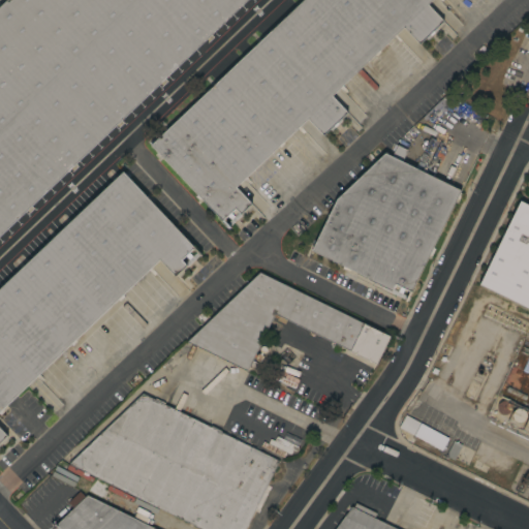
[(246,0),(0,234),(0,6),(6,0),(246,0)]
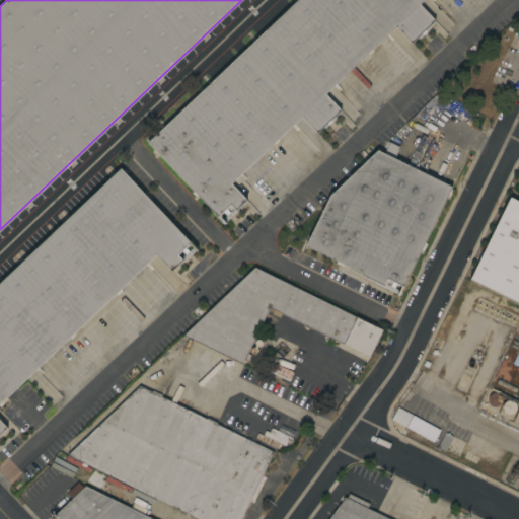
[(423,0),(419,4),(435,20),(425,29),(427,30),(423,34),(422,33),(411,43),(395,26),(325,93),(341,109),(330,120),(331,122),(328,125),(326,123),(316,133),(301,116),(230,183),(246,200),(235,210),(230,205),(226,209),(229,212),(226,215),(223,212),(219,215),(226,222),(224,224),(147,143),(297,0),(423,0)]
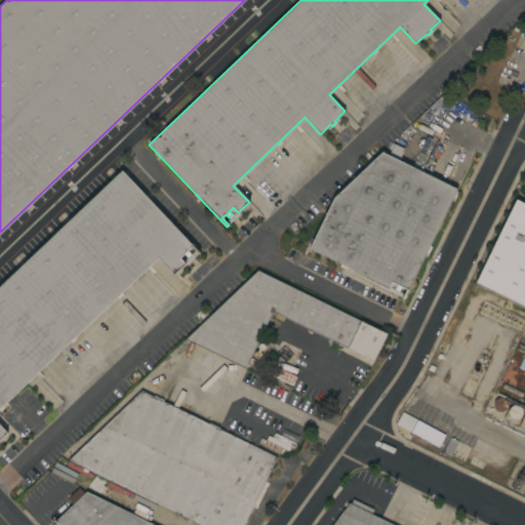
[(389,155),(391,150),(389,149),(391,143),(404,149),(398,160),(456,189),(403,299),(401,298),(406,289),(400,287),(398,291),(394,289),(397,285),(392,282),(388,289),(365,278),(365,276),(309,248),(333,198),(381,152),(389,155)]
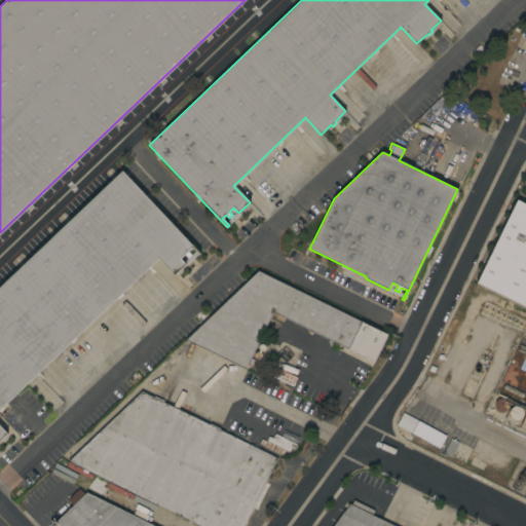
[(0,286),(121,171),(200,253),(198,255),(191,247),(187,251),(191,255),(188,258),(184,254),(180,258),(185,264),(174,274),(158,258),(0,408),(0,425),(7,434),(0,441),(0,286)]
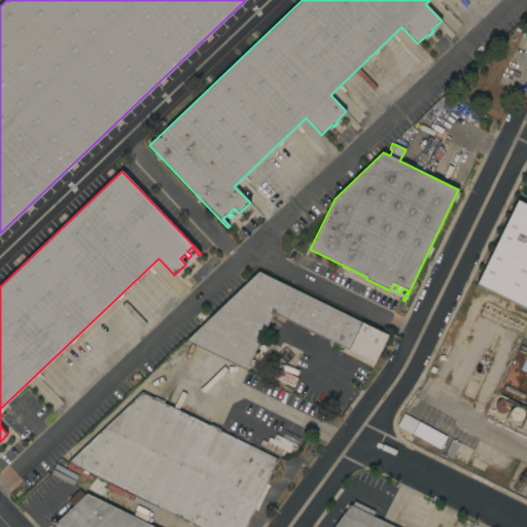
[(526,308),(477,283),(518,200),(526,204),(526,308)]
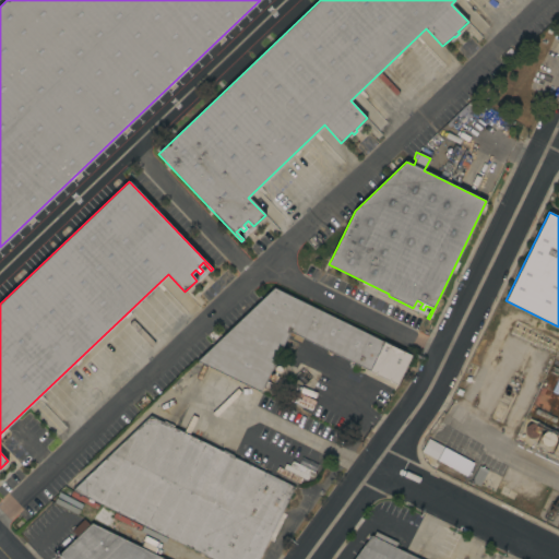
[(274,287),(412,355),(397,383),(302,337),(300,342),(292,337),(294,333),(289,331),(266,380),(271,382),(269,389),(263,387),(260,392),(197,360),(274,287)]
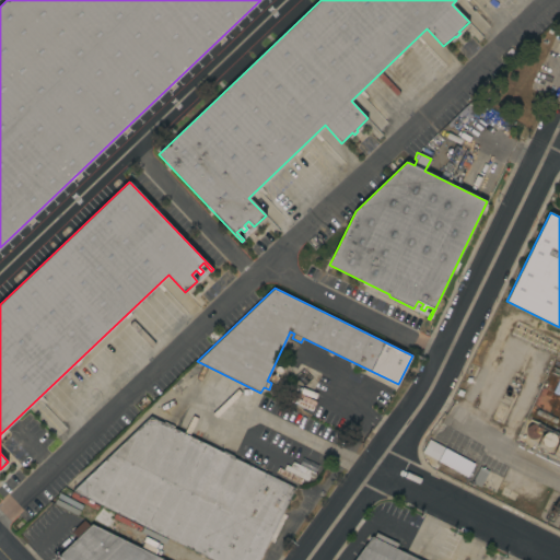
[(532,374),(541,378),(532,399),(522,395),(532,374)]
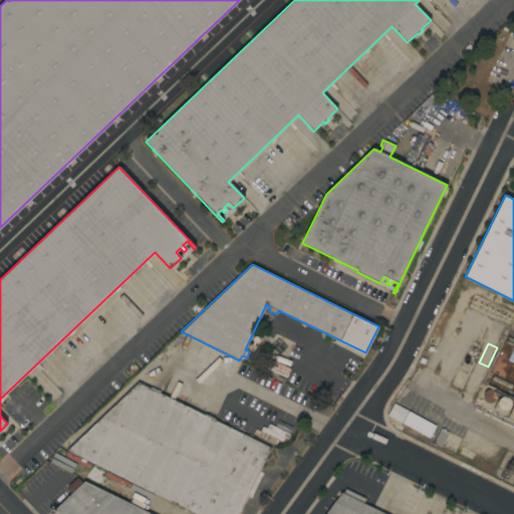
[(474,368),(484,372),(475,392),(466,388),(474,368)]
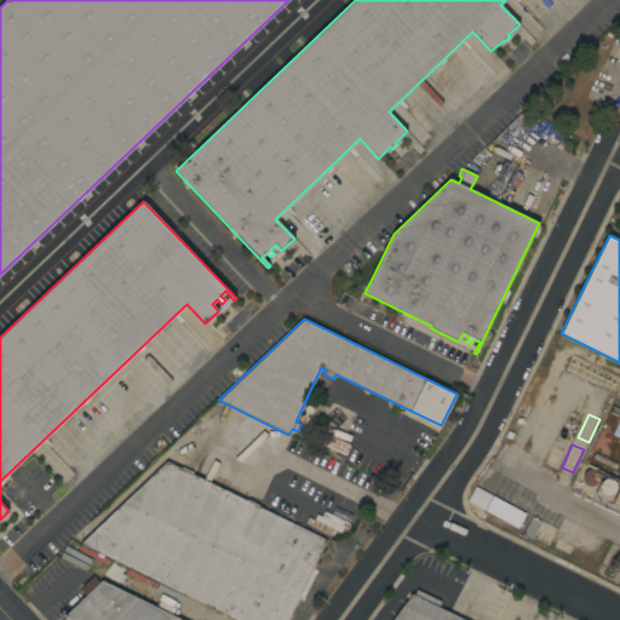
[(182,469),(182,466),(193,471),(191,474),(247,500),(247,499),(259,505),(258,506),(327,540),(287,619),(235,619),(80,544),(166,461),(182,469)]
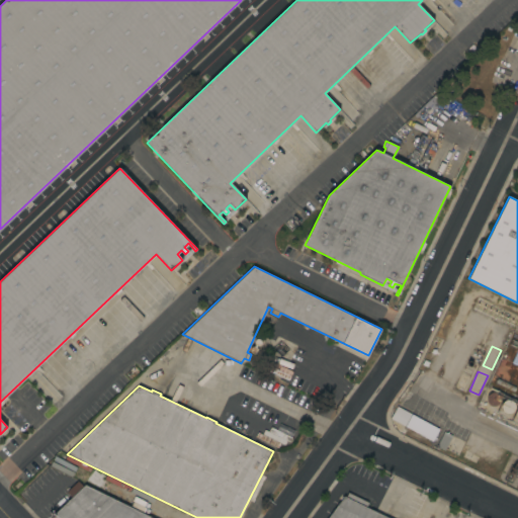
[(492,393),(496,393),(499,395),(500,399),(499,403),(496,405),(492,406),(489,405),(487,401),(487,397),(489,394),(492,393)]
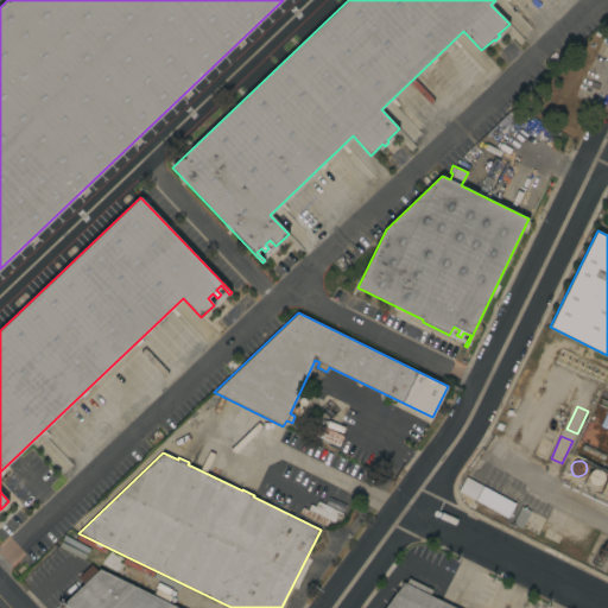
[(603,481),(601,483),(597,485),(593,485),(590,481),(588,477),(589,473),(591,470),(596,469),(600,469),(603,472),(603,476),(603,481)]
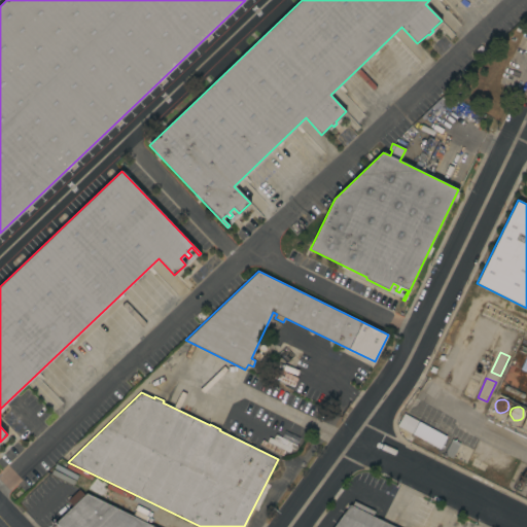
[(442,435),(434,449),(412,437),(414,433),(397,425),(403,413),(418,421),(415,426),(417,426),(419,423),(442,435)]
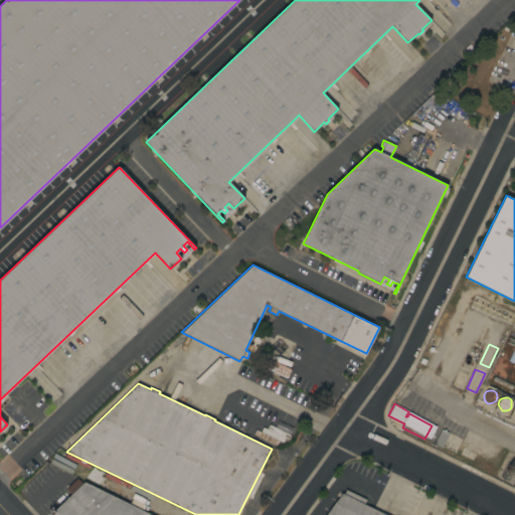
[(442,428),(450,433),(448,436),(455,440),(452,447),(445,443),(442,448),(434,444),(442,428)]
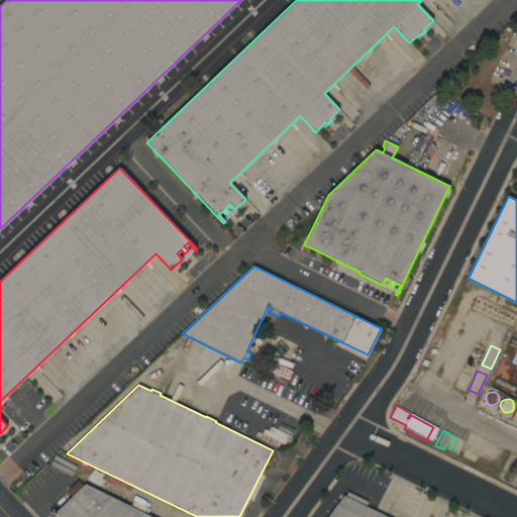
[(150,516),(148,516),(56,516),(54,514),(72,496),(67,491),(78,480),(83,486),(85,484),(150,516)]
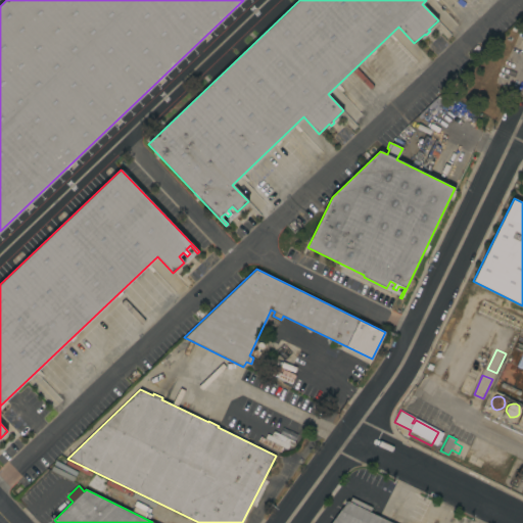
[(331,522),(347,501),(349,502),(351,496),(373,508),(371,512),(393,522),(331,522)]
